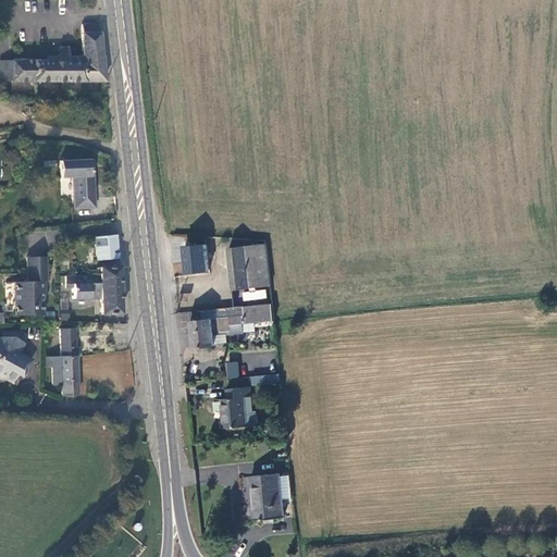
[(99,25),(82,25),(82,53),(82,61),(41,61),(0,62),(0,81),(106,82),(99,25)]
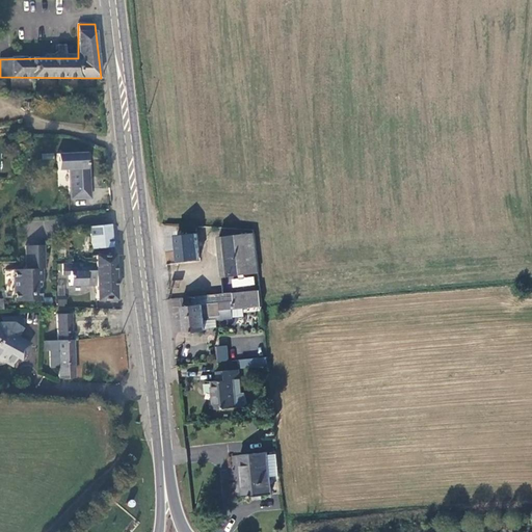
[(78,58),(78,51),(75,55),(65,55),(65,46),(57,46),(57,51),(54,55),(44,55),(40,58),(78,58)]
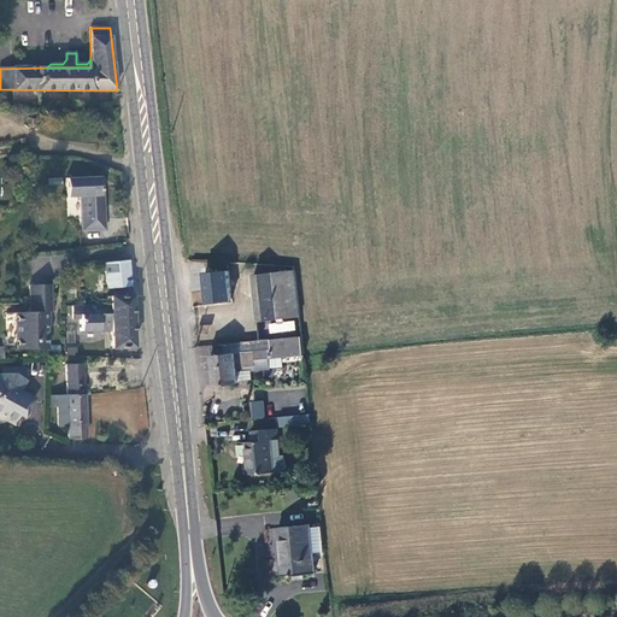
[(100,178),(66,180),(68,198),(81,197),(86,197),(87,219),(83,219),(83,231),(106,230),(104,187),(100,187),(100,178)]
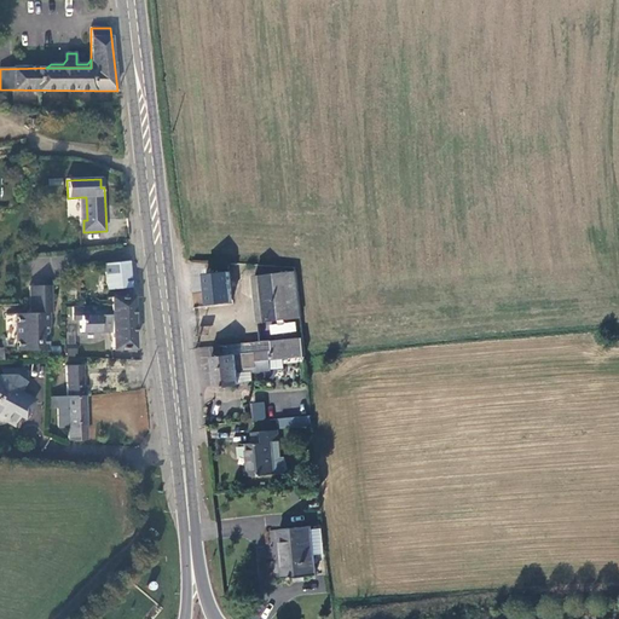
[(131,288),(128,262),(105,265),(106,289),(131,288)]
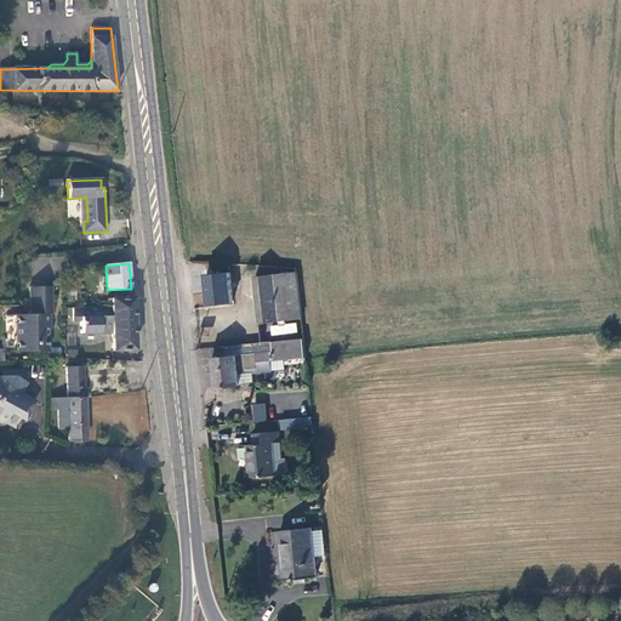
[(233,301),(231,273),(208,277),(210,303),(233,301)]
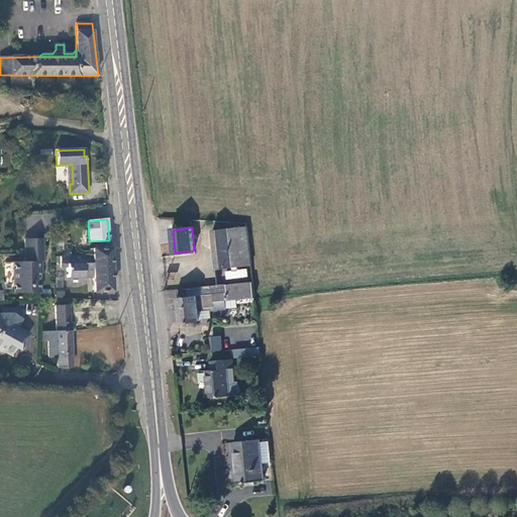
[(251,266),(248,227),(214,231),(218,269),(251,266)]
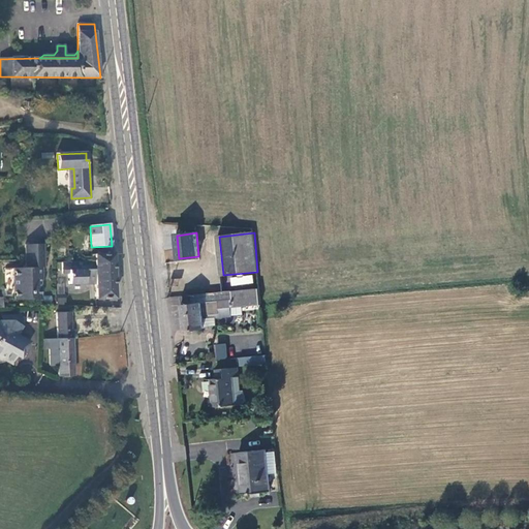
[(13,269),(14,300),(40,300),(39,269),(44,269),(43,244),(26,245),(26,269),(13,269)]
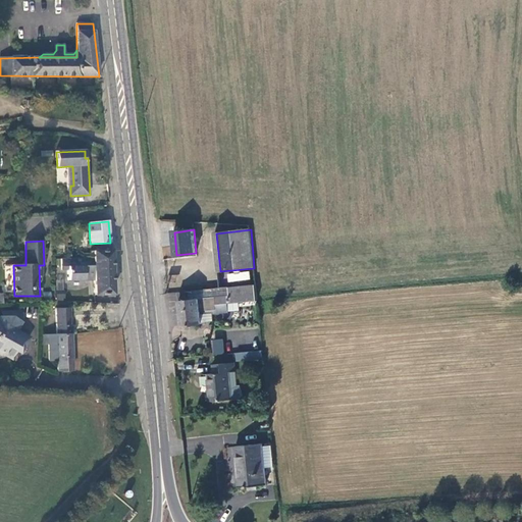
[(94,279),(95,295),(113,294),(111,251),(93,251),(94,259),(94,279)]
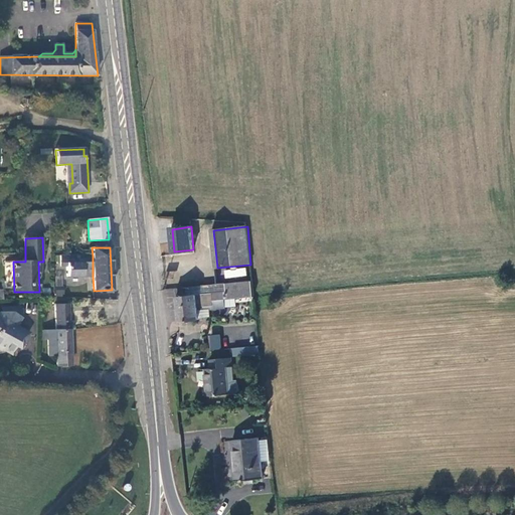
[(67,276),(93,276),(93,255),(61,255),(61,266),(67,267),(67,276)]
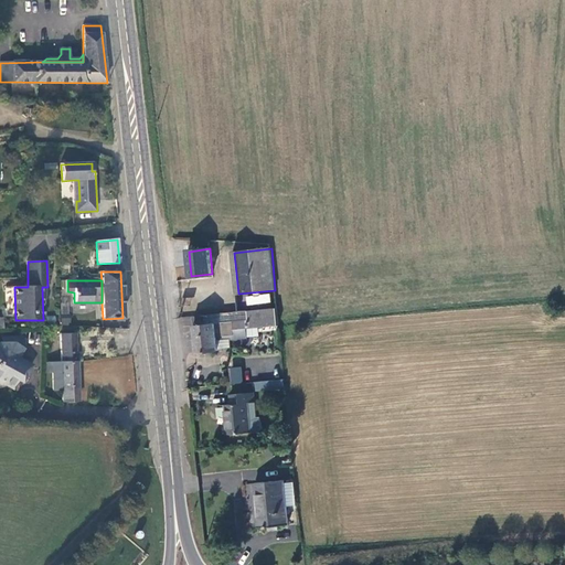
[(276,309),(247,311),(204,316),(205,322),(198,323),(200,352),(219,351),(217,337),(235,336),(235,331),(274,327),(274,328),(279,329),(278,323),(276,309)]
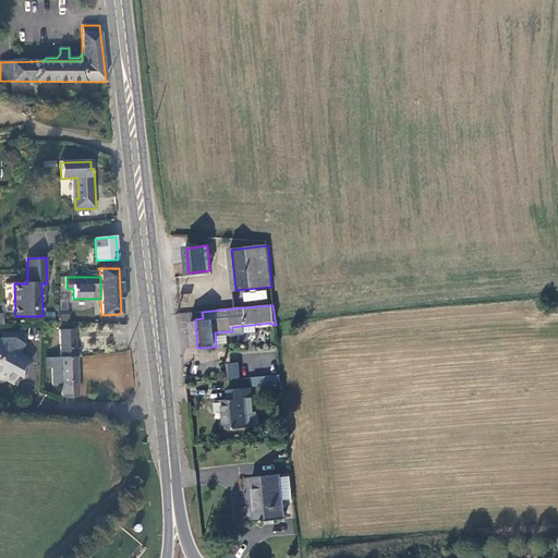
[(77,397),(75,330),(61,331),(61,358),(52,359),(52,385),(61,385),(61,397),(77,397)]
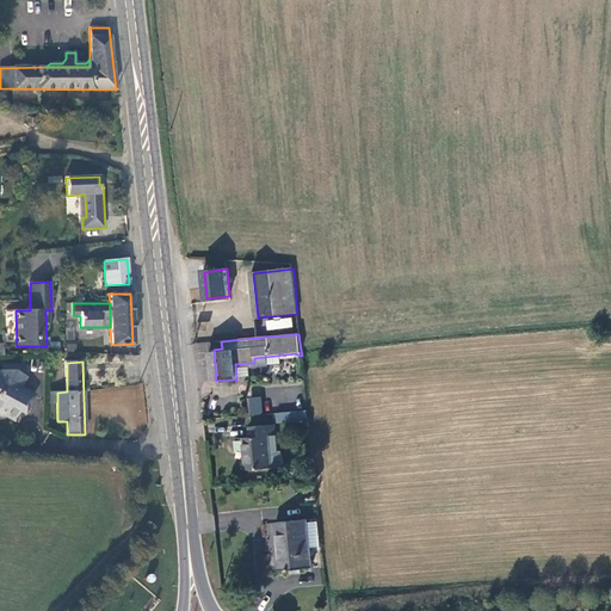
[(20,388),(26,376),(16,371),(0,370),(0,415),(2,417),(5,413),(14,419),(23,405),(29,407),(35,396),(20,388)]
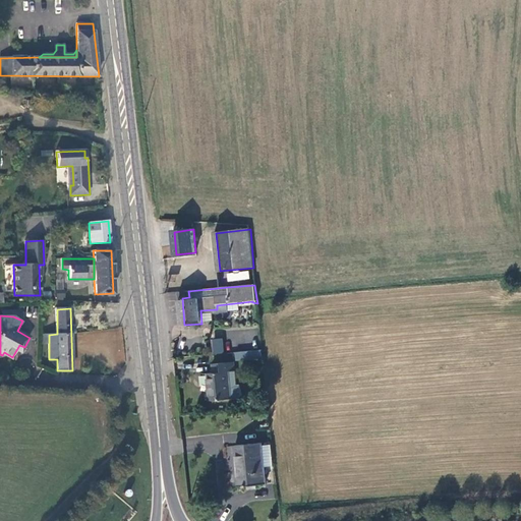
[(224,340),(215,341),(217,354),(225,354),(224,340)]
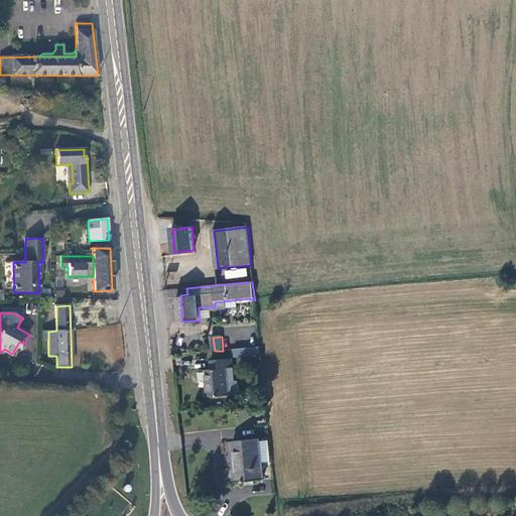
[(260,347),(245,349),(246,356),(260,355),(260,347)]
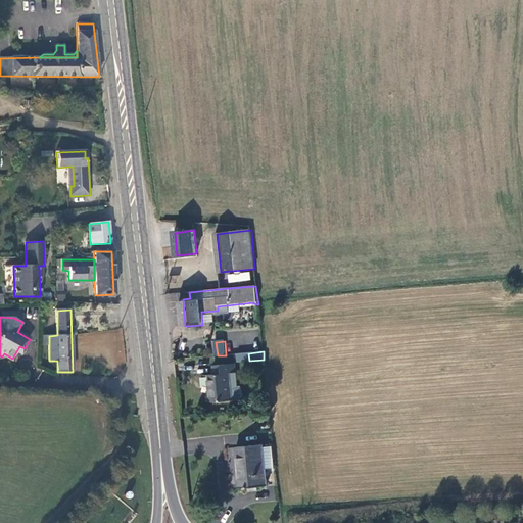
[(235,365),(214,367),(215,376),(208,377),(211,403),(234,401),(231,376),(236,375),(235,365)]
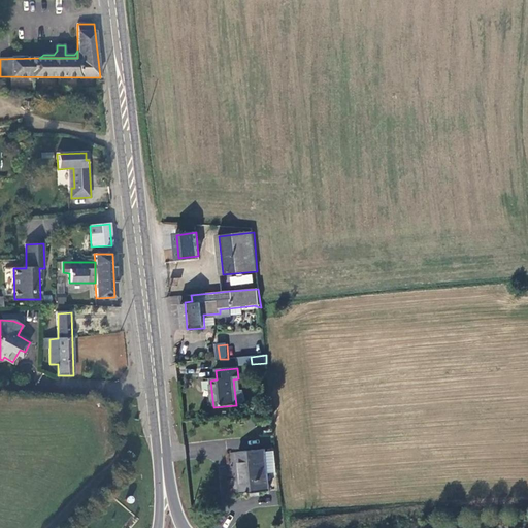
[(267,490),(267,480),(264,452),(264,450),(237,452),(241,493),(267,490)]
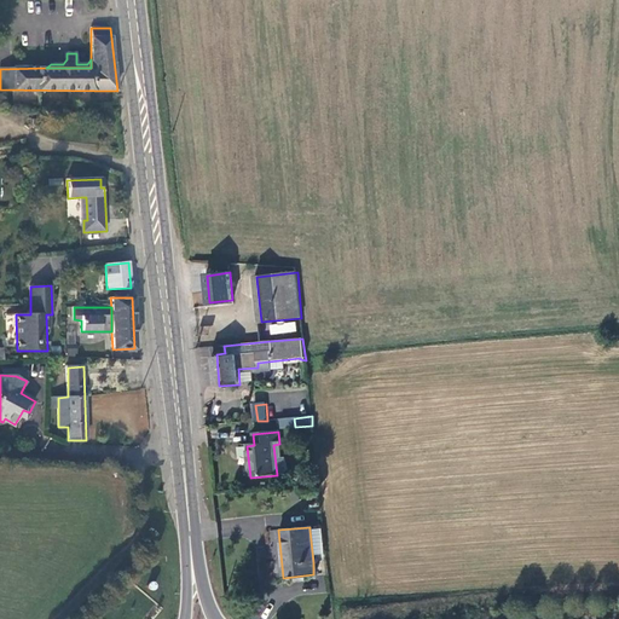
[(313,562),(328,562),(324,528),(310,530),(313,562)]
